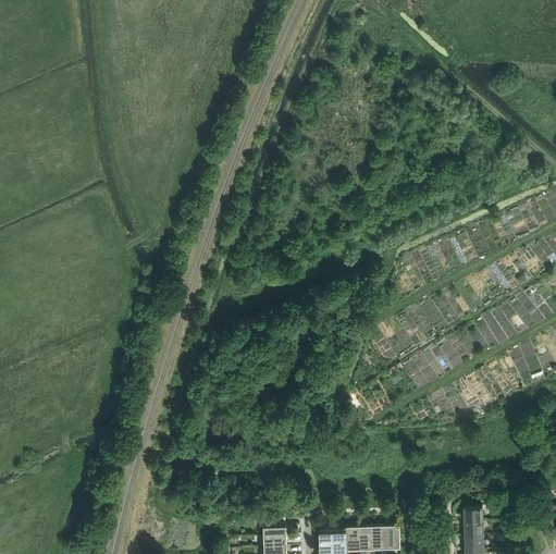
[(464,522),(482,521),(482,507),(464,508),(464,522)]
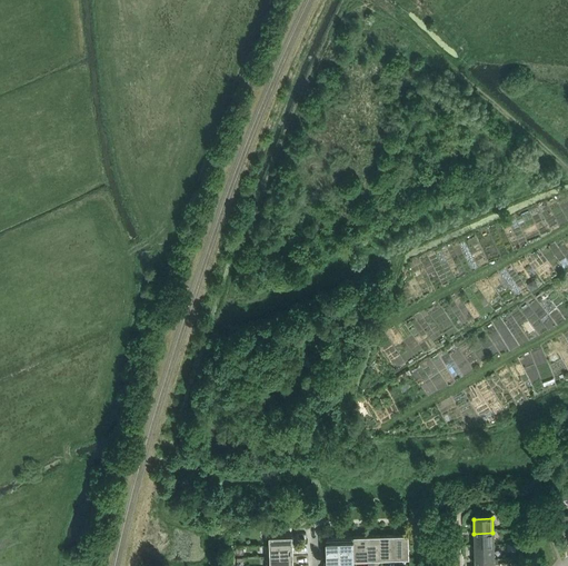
[(269,548),(292,547),(291,536),(278,536),(278,532),(265,533),(265,537),(269,537),(269,548)]
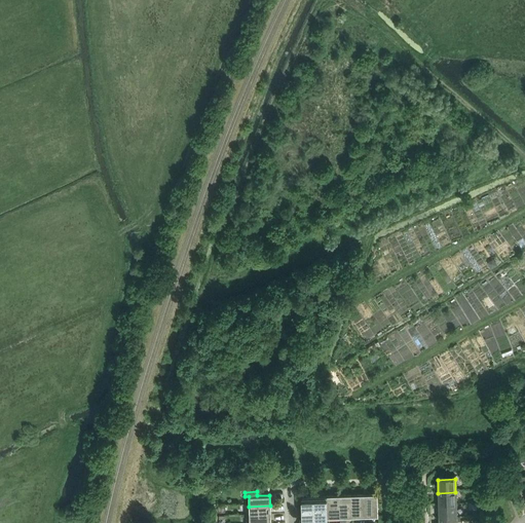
[(438,493),(439,507),(456,507),(455,492),(438,493)]
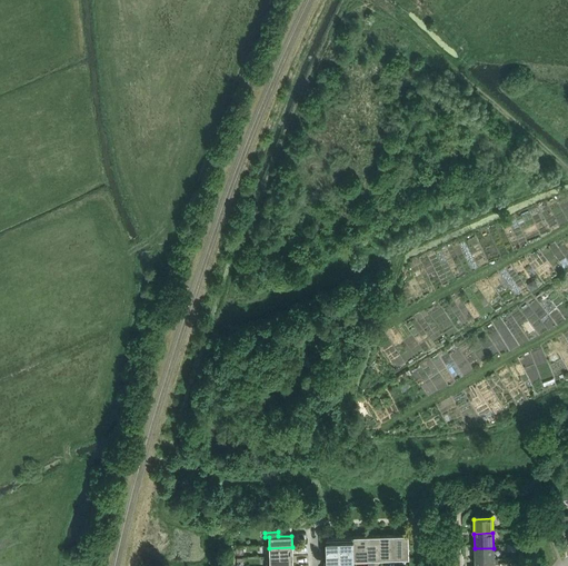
[(394,537),(380,538),(380,562),(395,562),(394,537)]
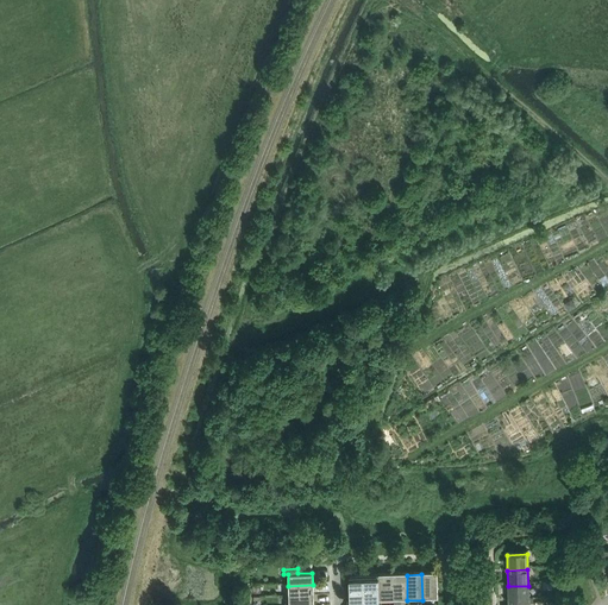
[(421,574),(422,600),(437,599),(436,574),(421,574)]
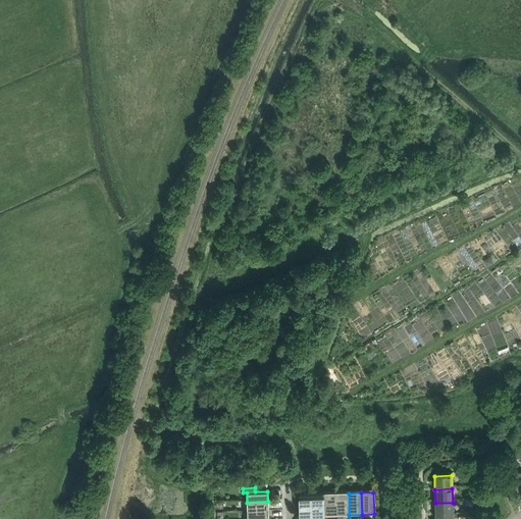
[(336,494),(324,495),(324,516),(336,515),(336,494)]
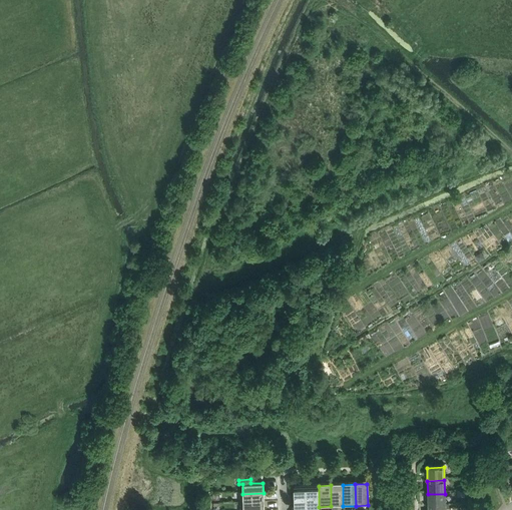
[(343,485),(331,485),(331,506),(331,509),(337,509),(337,506),(343,506),(343,485)]
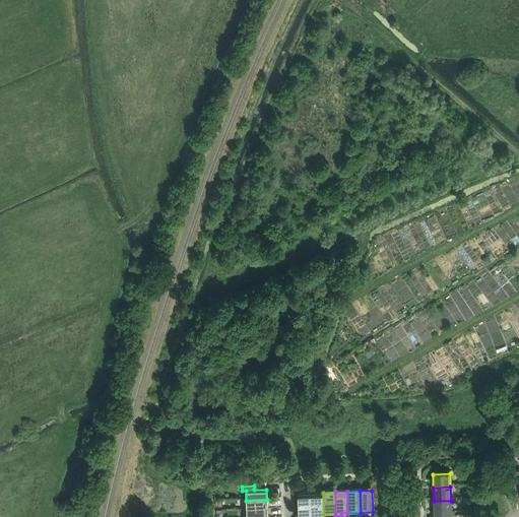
[(298,493),(299,514),(311,514),(310,493),(298,493)]
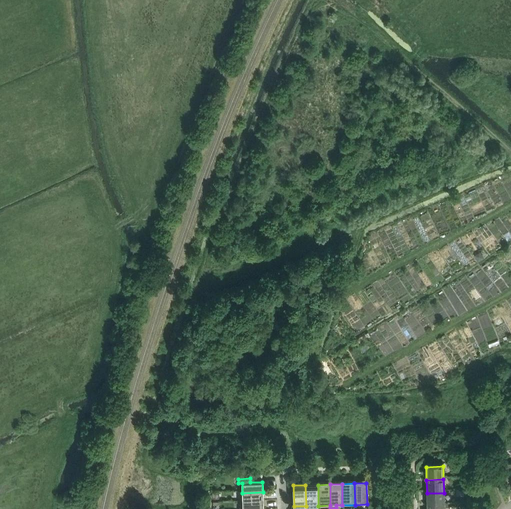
[(318,485),(305,485),(306,506),(318,506),(318,485)]
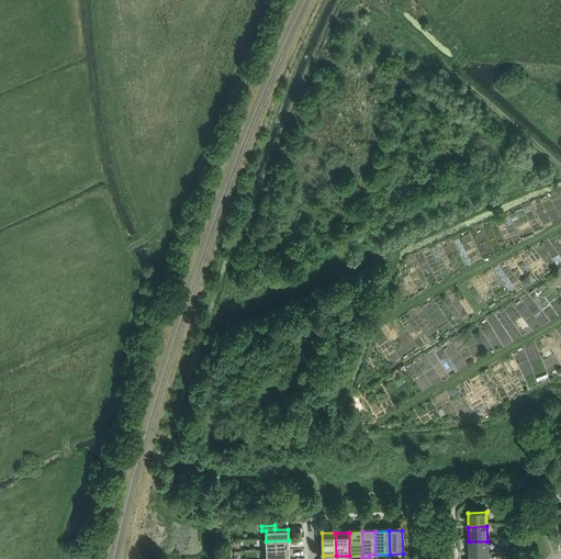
[(266,541),(267,552),(289,551),(289,540),(266,541)]
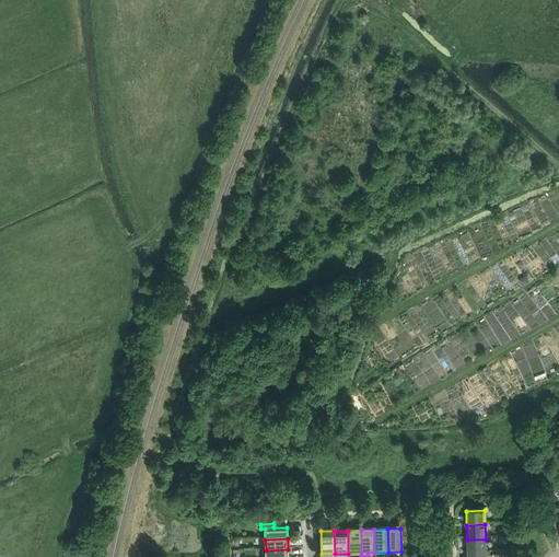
[(486,554),(486,540),(467,540),(467,554),(486,554)]
